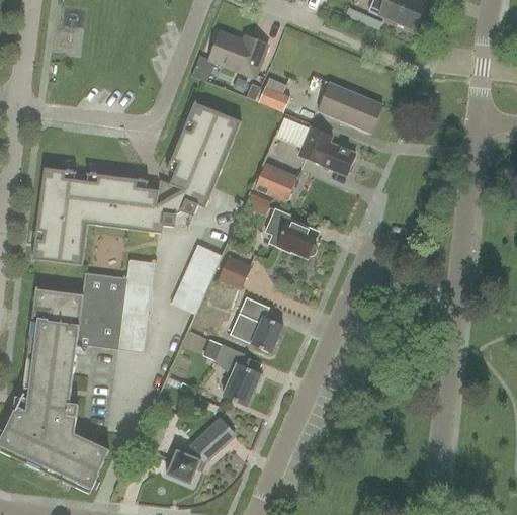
[(415,29),(427,1),(425,0),(373,0),(369,10),(415,29)]
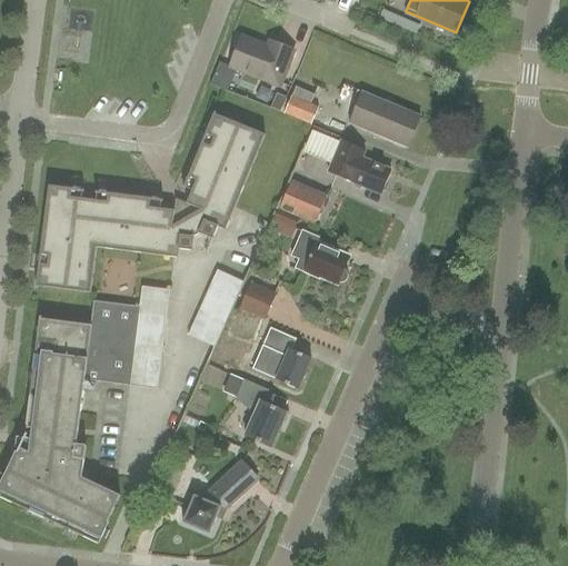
[(279,82),(292,47),(270,38),(268,45),(240,35),(229,62),(279,82)]
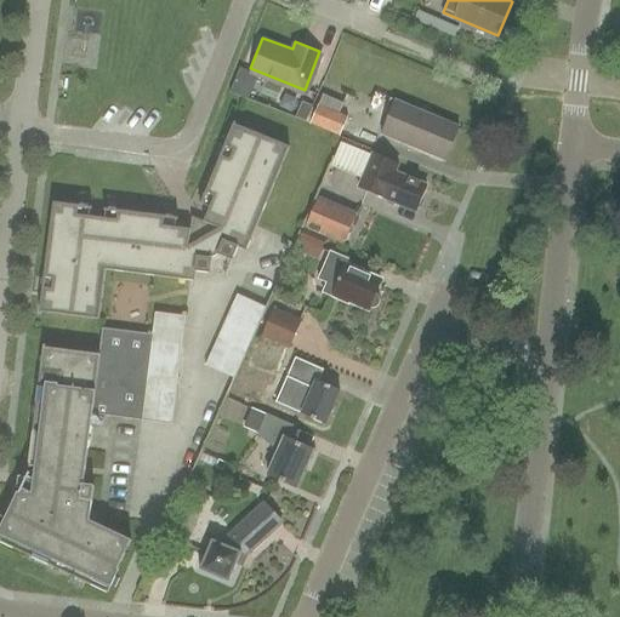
[(444,158),(459,124),(394,97),(380,131),(444,158)]
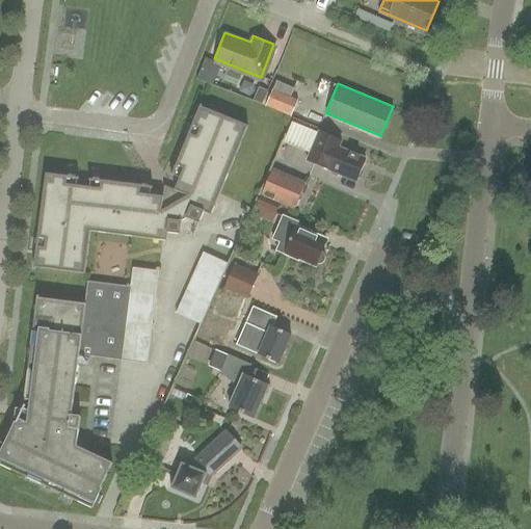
[(296,97),(290,95),(270,86),(264,104),(290,114),(296,97)]
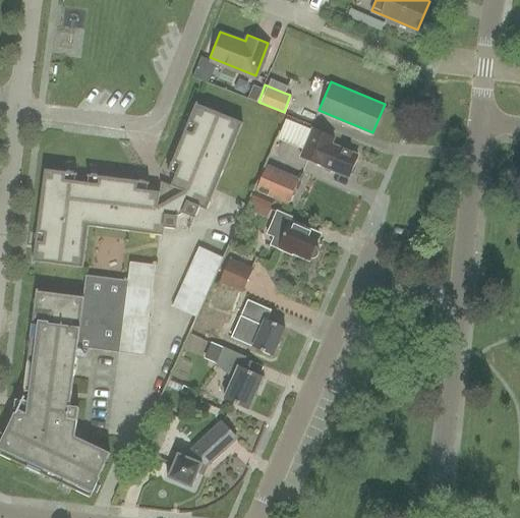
[(242,121),(193,103),(167,171),(174,174),(171,184),(185,189),(157,206),(159,191),(146,189),(147,182),(89,175),(88,182),(74,180),(75,173),(45,169),(33,259),(82,266),(88,224),(163,233),(164,226),(176,227),(177,215),(182,212),(194,217),(199,206),(199,205),(207,208),(241,124),(242,121)]
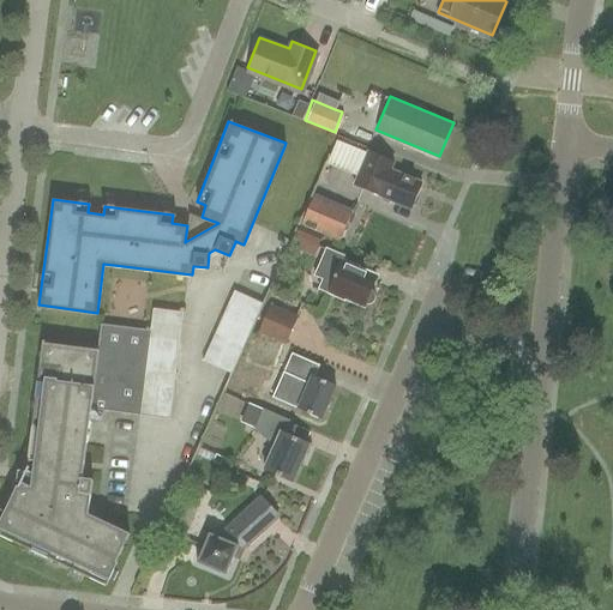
[(368,150),(354,183),(378,193),(378,194),(409,207),(421,180),(390,167),(392,159),(368,150)]
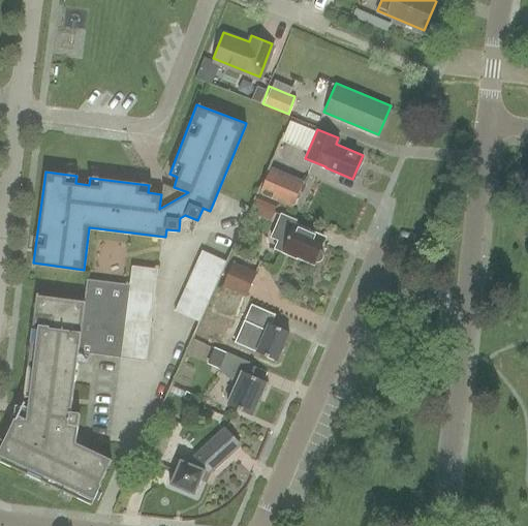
[(259,193),(292,208),(303,183),(270,168),(259,193)]
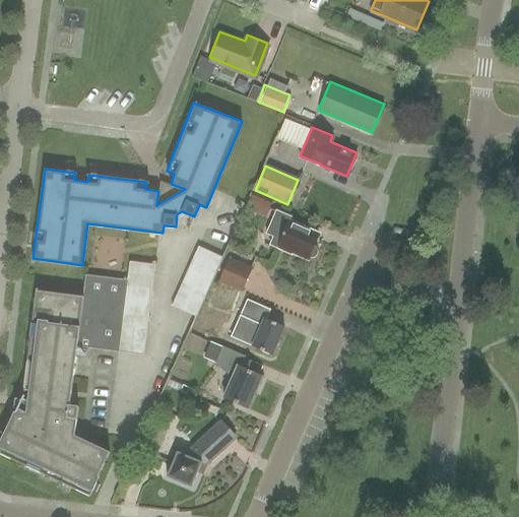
[(274,199),(253,190),(246,208),(267,217),(274,199)]
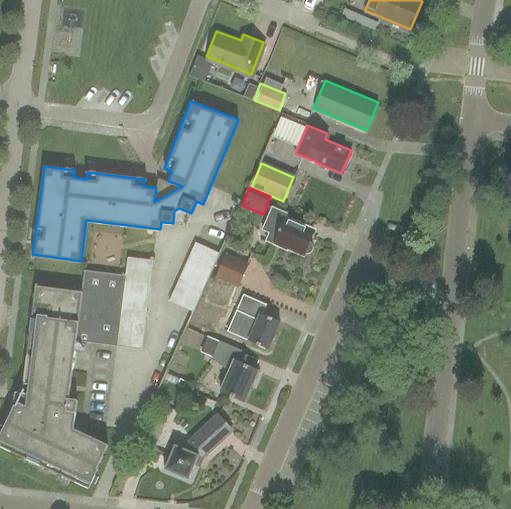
[(303,253),(313,229),(298,223),(299,221),(285,215),(287,212),(271,205),(261,228),(268,230),(264,240),(284,248),(287,246),(303,253)]
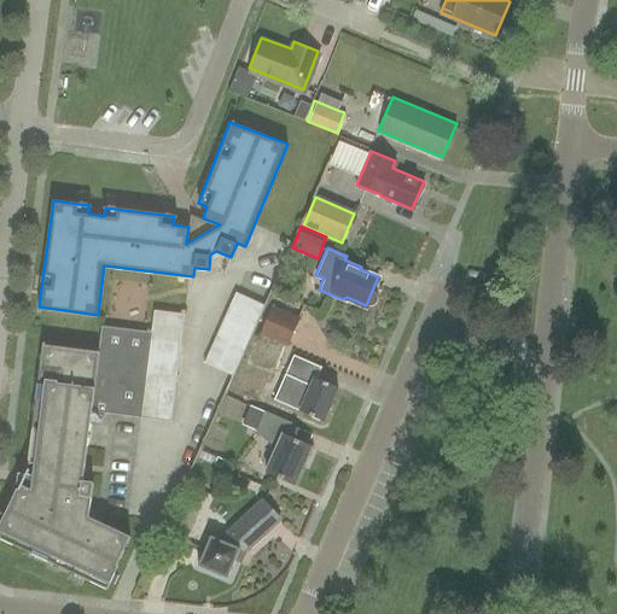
[(232,373),(263,303),(236,291),(204,361),(232,373)]
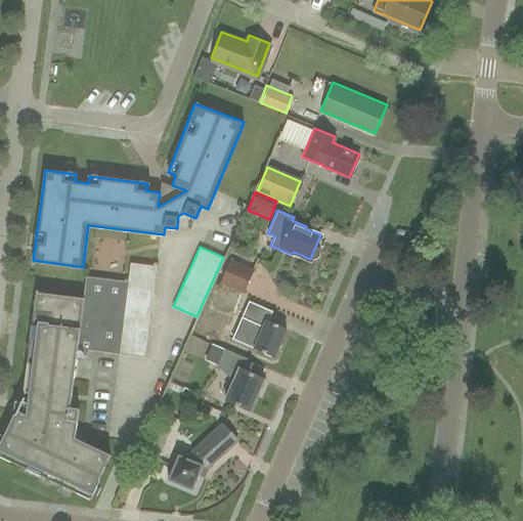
[(229,260),(219,284),(243,294),(253,270),(229,260)]
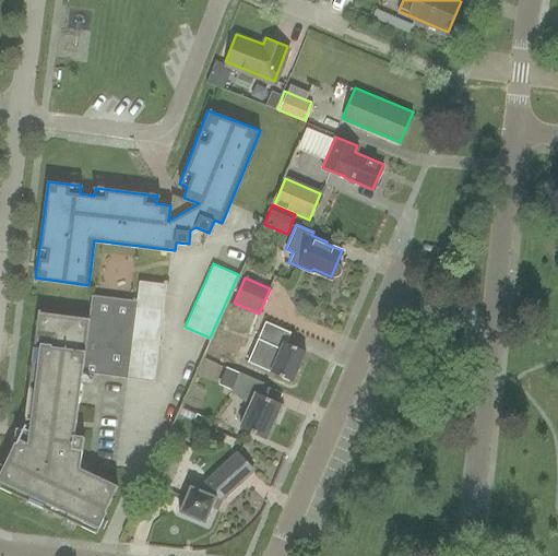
[(0,485),(96,532),(106,510),(118,484),(80,466),(84,435),(75,434),(83,370),(154,379),(166,282),(139,279),(137,298),(92,293),(88,317),(38,310),(24,426),(7,463),(0,461),(0,485)]
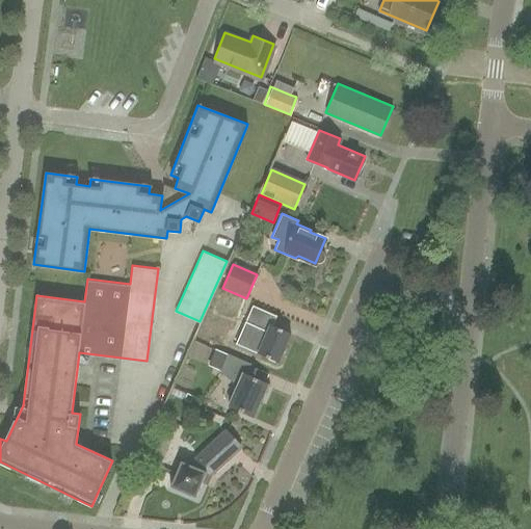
[(251,305),(235,343),(276,361),(289,332),(272,324),(276,315),(251,305)]
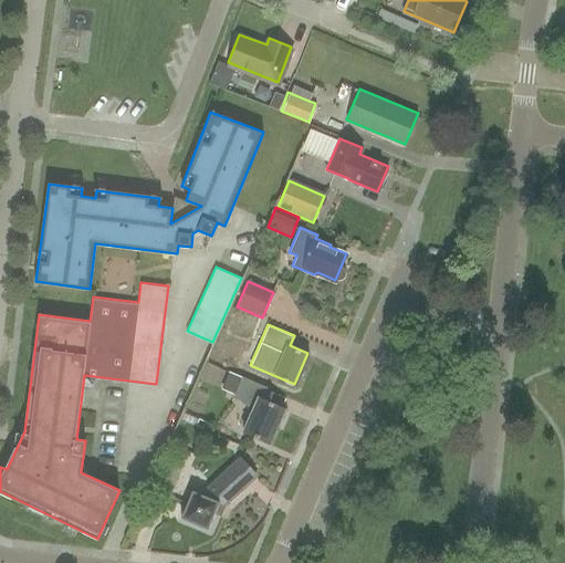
[(229,371),(221,389),(232,394),(253,409),(243,431),(269,442),(284,408),(263,399),(268,387),(229,371)]
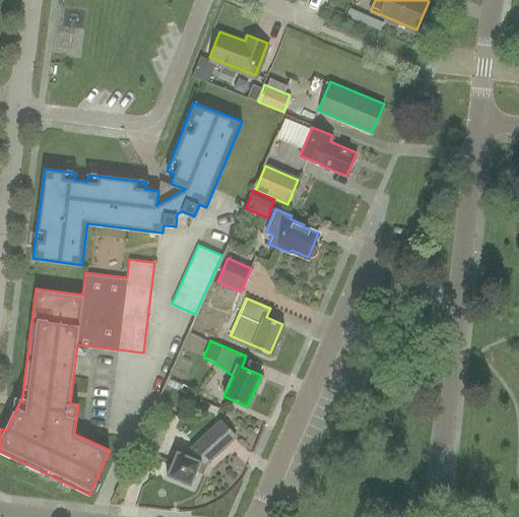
[(205,462),(235,435),(221,419),(185,454),(177,450),(167,474),(191,485),(201,460),(205,462)]
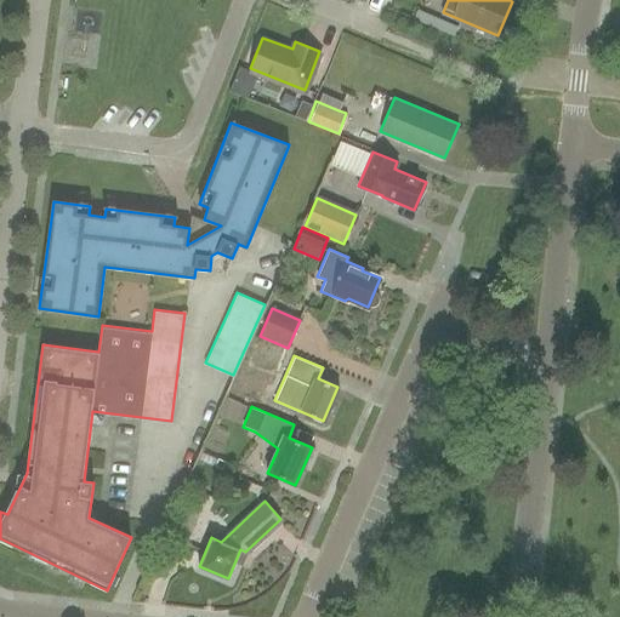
[(188,542),(200,513),(181,504),(169,533),(188,542)]
